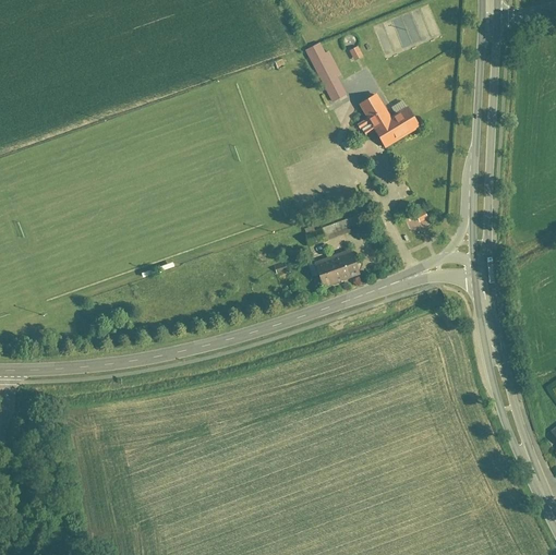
[(350,109),(343,94),(348,92),(323,41),(305,50),(330,100),(334,99),(341,113),(350,109)]
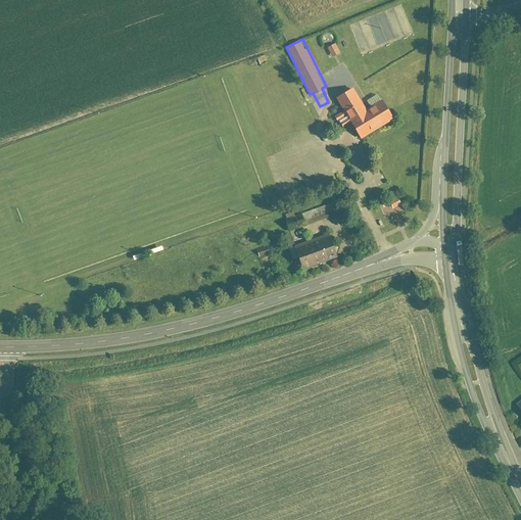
[(351,121),(361,138),(394,119),(382,99),(366,109),(353,87),(339,95),(347,109),(337,115),(343,126),(351,121)]
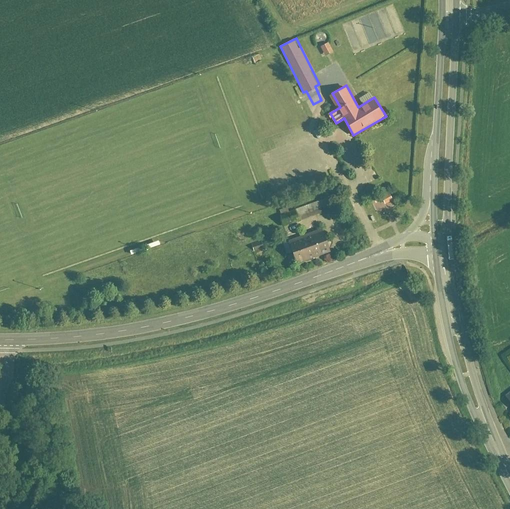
[(289,241),(297,263),(330,251),(323,229),(289,241)]
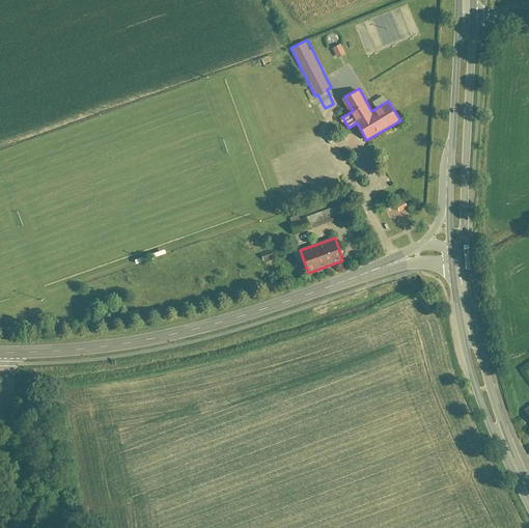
[(528,408),(519,416),(528,428),(528,408)]
